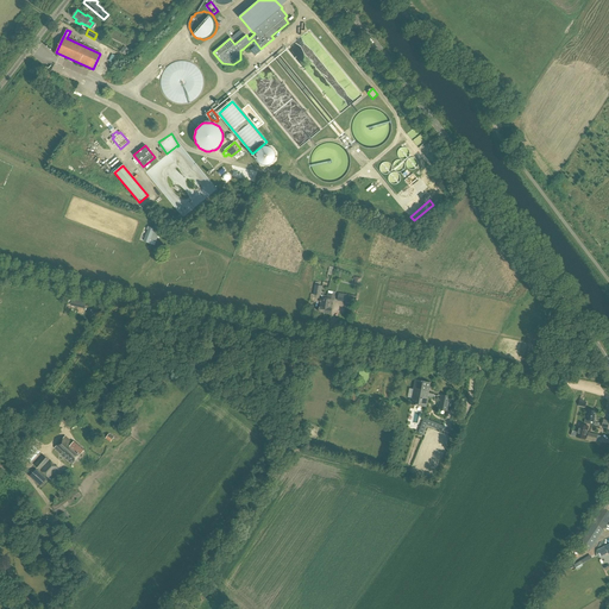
[(144,242),(149,243),(151,239),(156,242),(159,231),(155,228),(148,226),(146,230),(148,230),(144,242)]
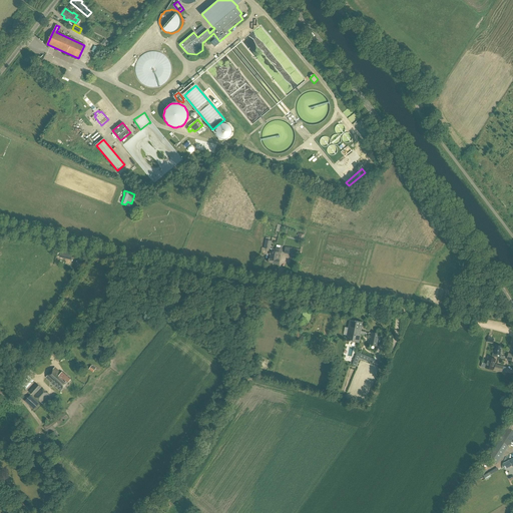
[(275,251),(273,264),(279,265),(280,261),(279,261),(281,252),(281,248),(276,247),(275,251)]
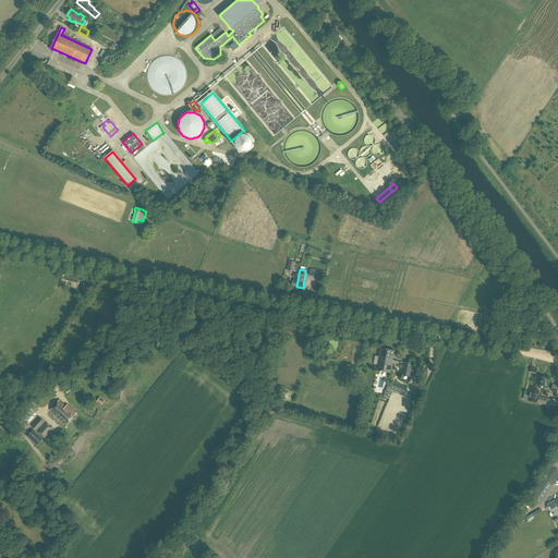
[(310,276),(322,278),(322,277),(325,278),(326,273),(323,271),(324,271),(311,269),(310,276)]
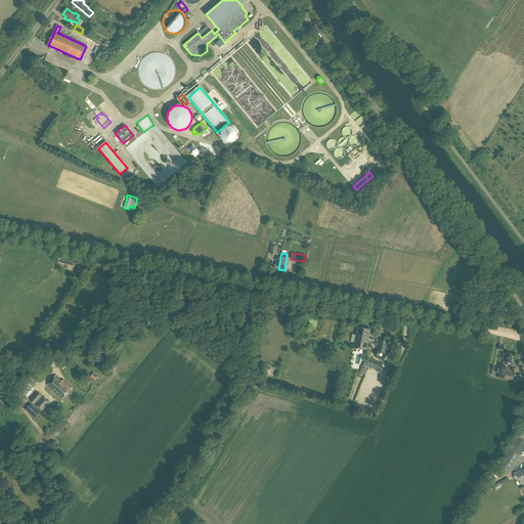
[(368,341),(368,339),(368,338),(370,330),(357,328),(356,335),(354,342),(353,348),(366,350),(368,342),(368,341)]
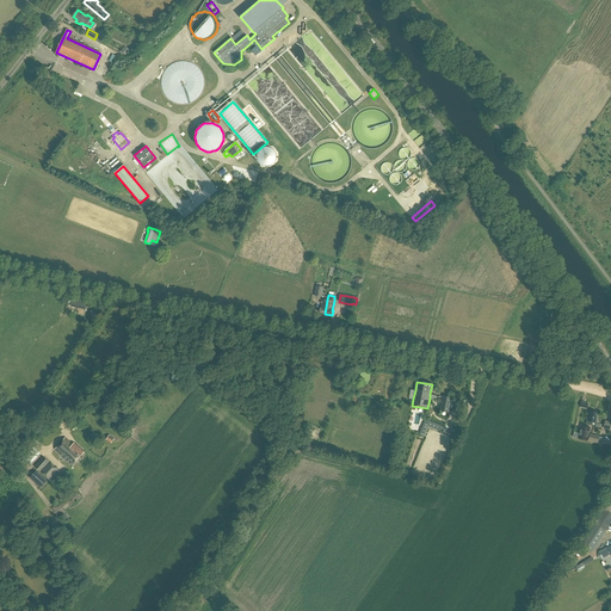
[(440,411),(449,413),(451,399),(443,397),(440,411)]
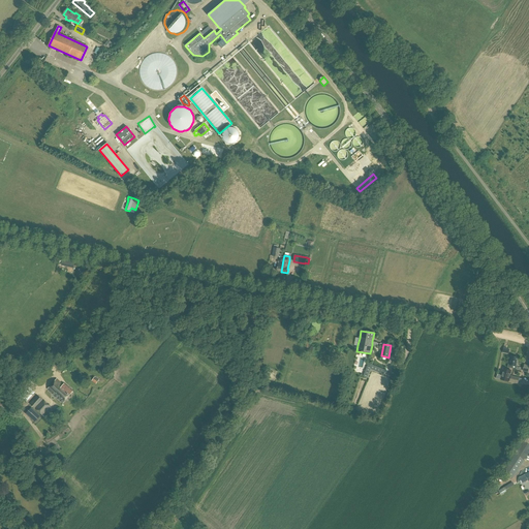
[(508,364),(507,368),(515,369),(517,369),(517,366),(518,362),(517,362),(517,358),(510,356),(509,364),(508,364)]
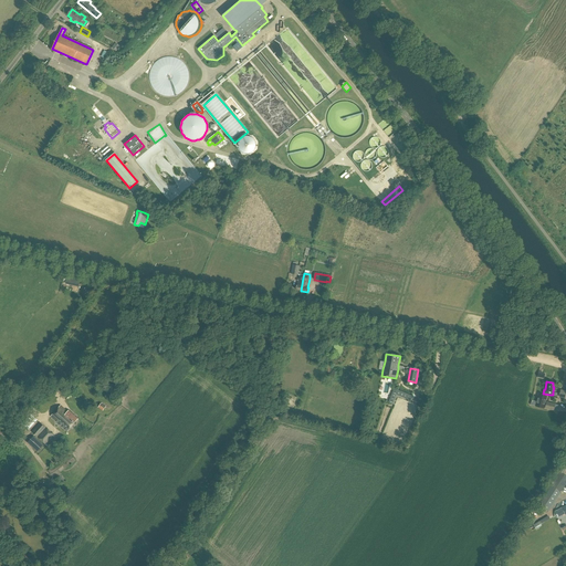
[(396,395),(398,390),(394,388),(391,392),(388,402),(392,405),(396,395)]
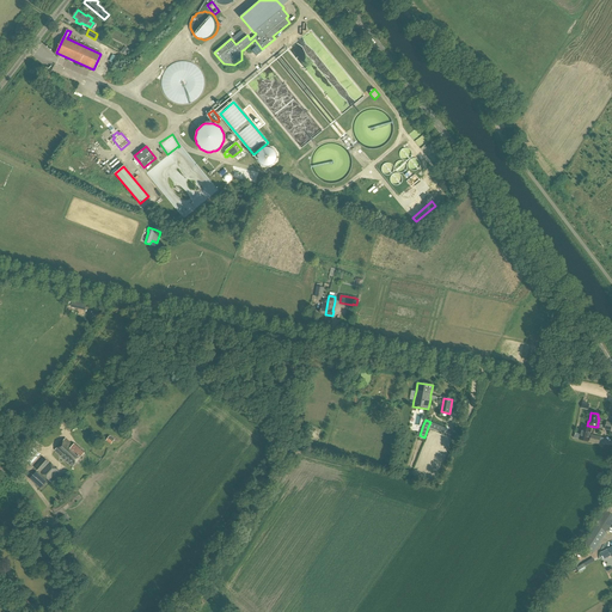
[(579,439),(588,441),(591,429),(582,427),(579,439)]
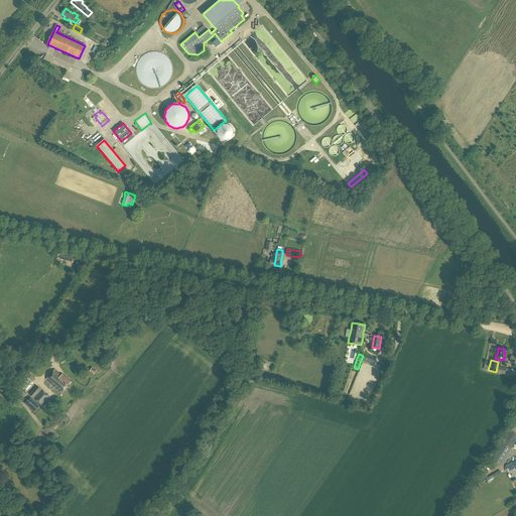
[(498,368),(497,373),(509,376),(510,373),(510,370),(506,369),(498,367),(498,368)]
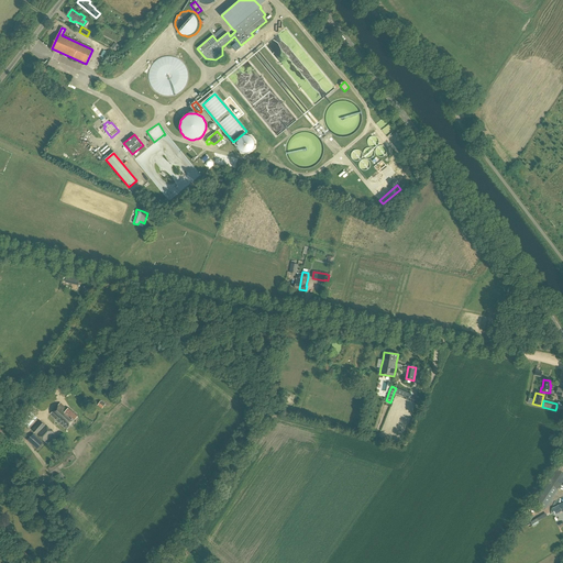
[(55,409),(72,423),(77,417),(68,408),(67,409),(61,404),(55,409)]
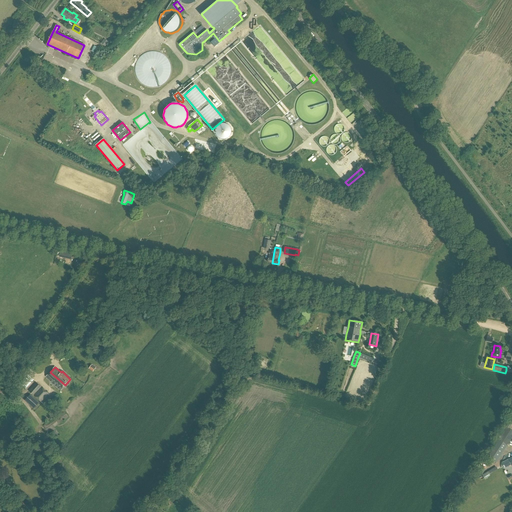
[(65,385),(50,372),(46,377),(60,390),(65,385)]
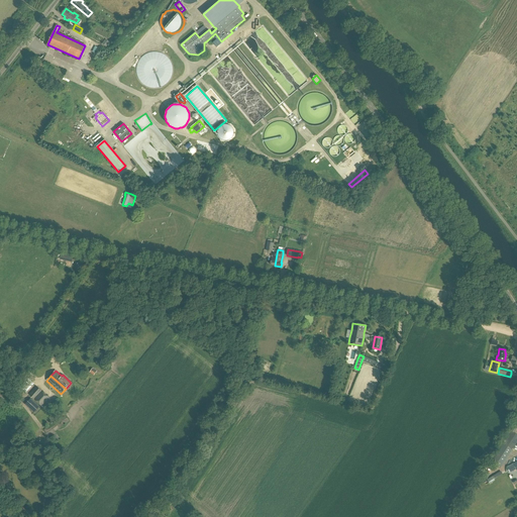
[(17,386),(25,393),(33,384),(25,377),(17,386)]
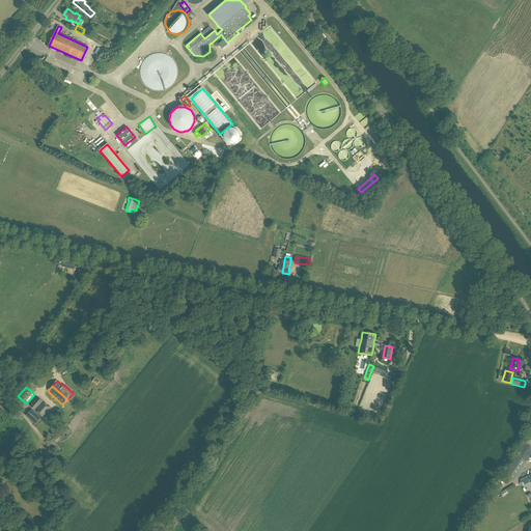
[(46,413),(47,414),(51,409),(43,401),(37,397),(30,406),(34,410),(43,417),(46,413)]
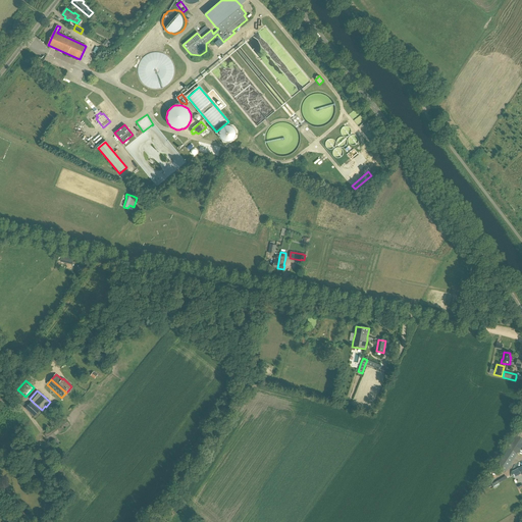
[(25,409),(34,417),(40,411),(31,403),(25,409)]
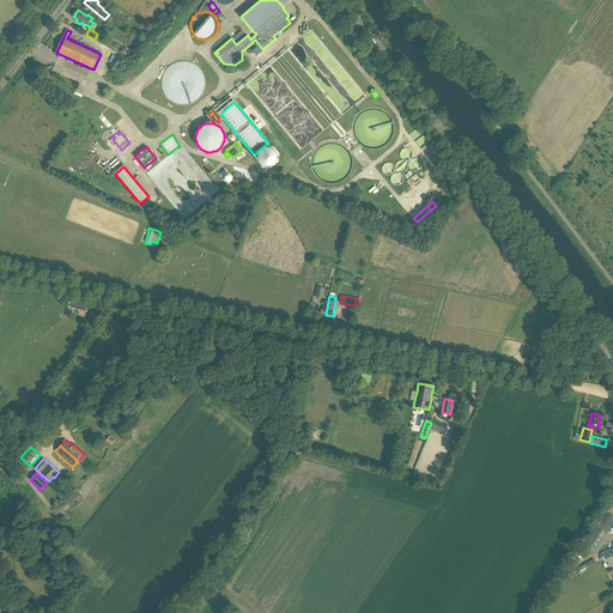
[(53,509),(59,516),(82,499),(76,491),(53,509)]
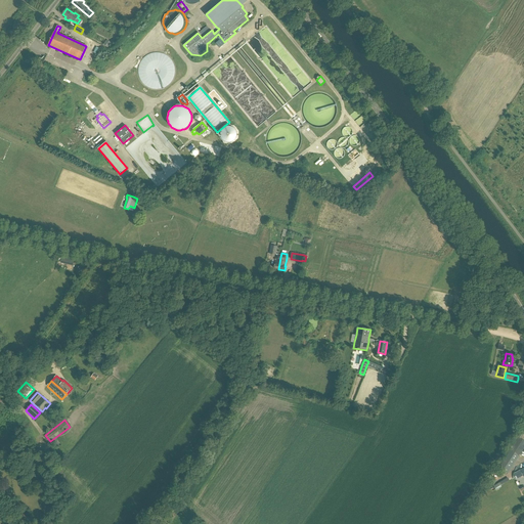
[(509,449),(519,456),(523,447),(523,440),(518,437),(509,449)]
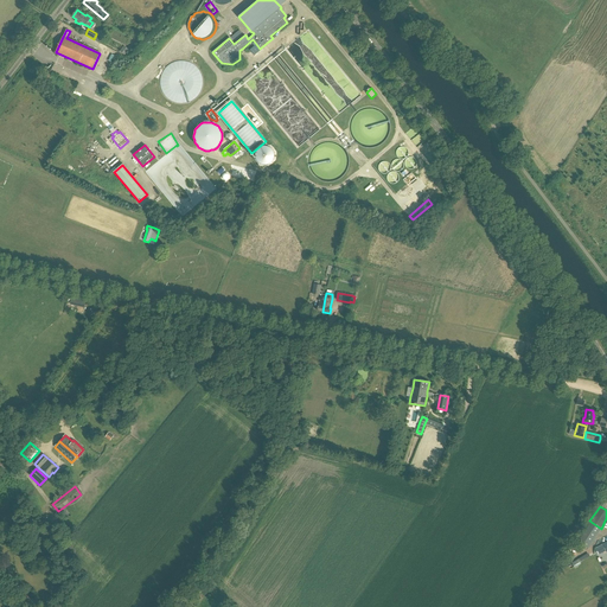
[(606,541),(596,547),(600,554),(606,550),(606,541)]
